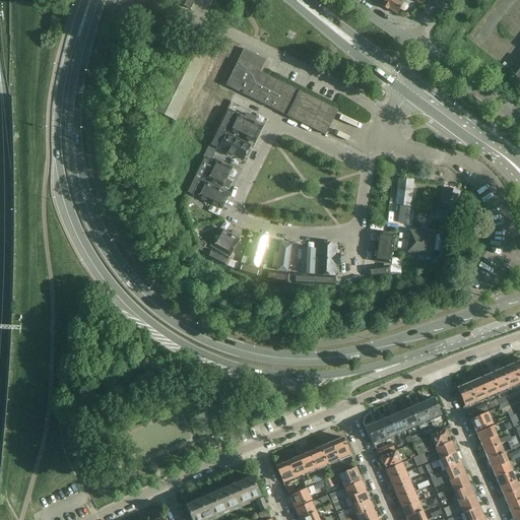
[(171,0),(176,2),(191,9),(195,0),(171,0)]
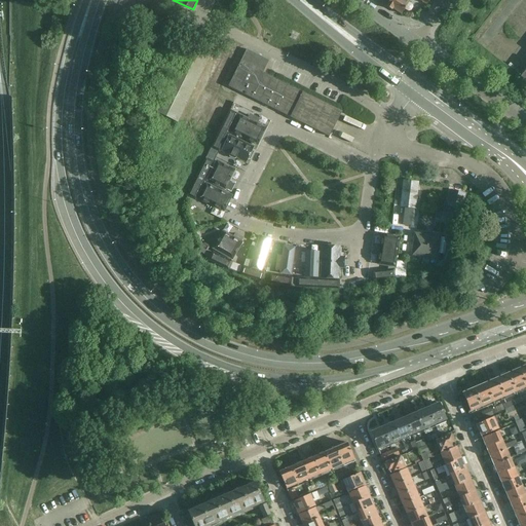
[(392,9),(402,14),(405,9),(408,11),(410,11),(412,7),(412,5),(409,3),(409,2),(405,0),(389,0),(385,7),(391,10),(392,9)]
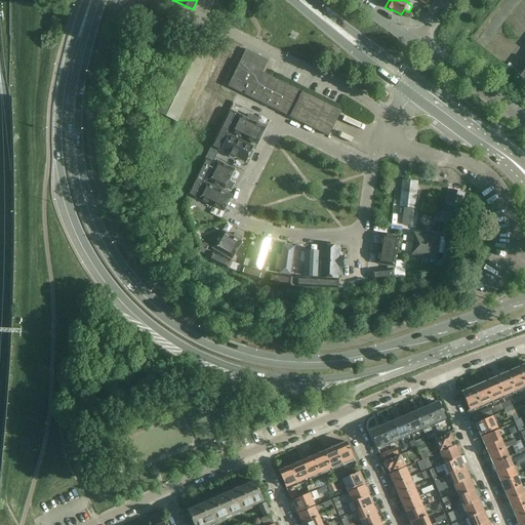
[(177,23),(172,34),(177,37),(184,26),(177,23)]
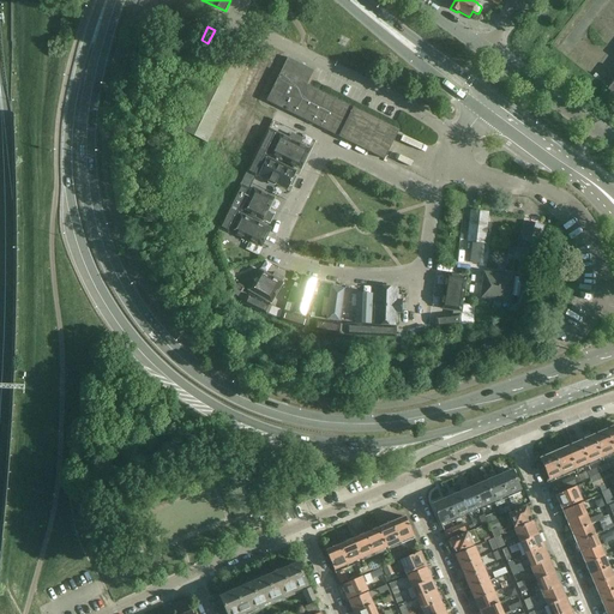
[(246,66),(220,53),(180,130),(206,143),(246,66)]
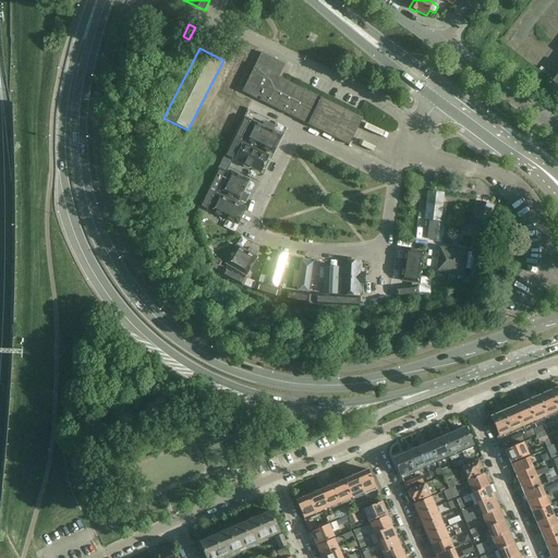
[(349,145),(349,144),(362,120),(362,119),(320,98),(279,77),(284,64),(262,52),(242,92),(349,145)]
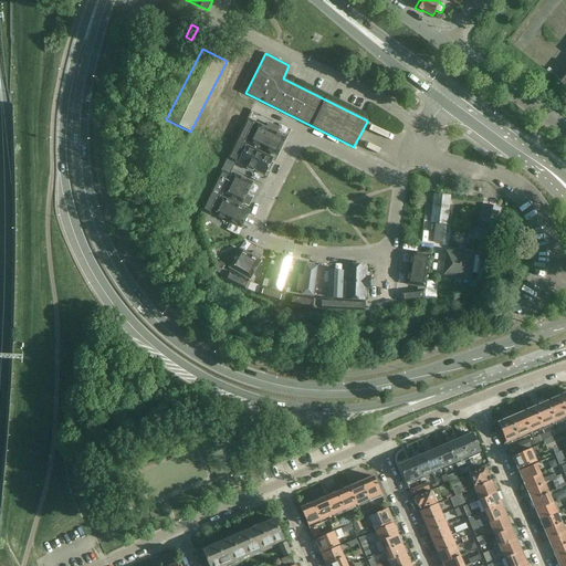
[(237,139),(245,143),(254,123),(247,119),(237,139)]
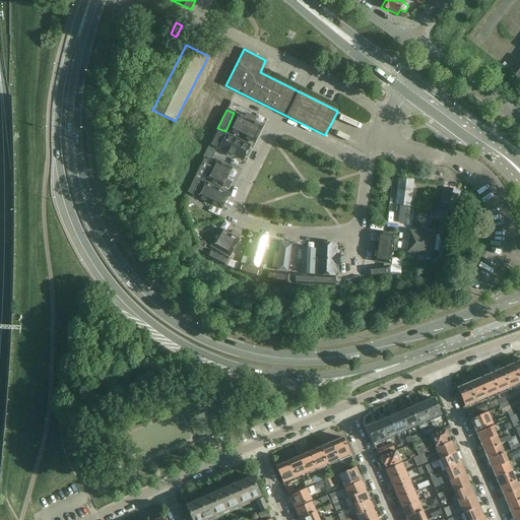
[(236,114),(228,131),(254,143),(262,127),(236,114)]
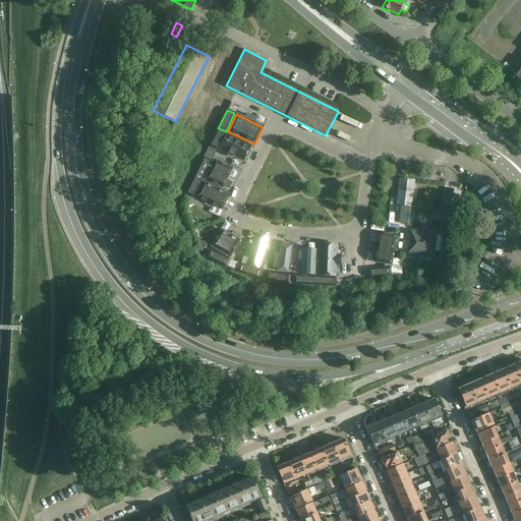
[(209,147),(217,150),(226,131),(218,128),(209,147)]
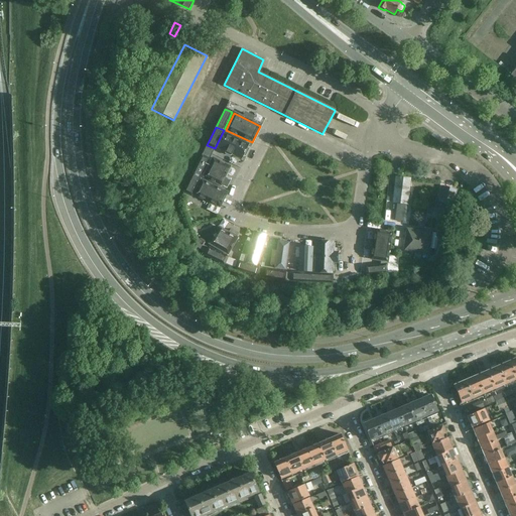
[(218,148),(225,151),(225,154),(230,156),(232,155),(241,159),(242,156),(245,156),(248,150),(246,147),(248,145),(225,133),(218,148)]
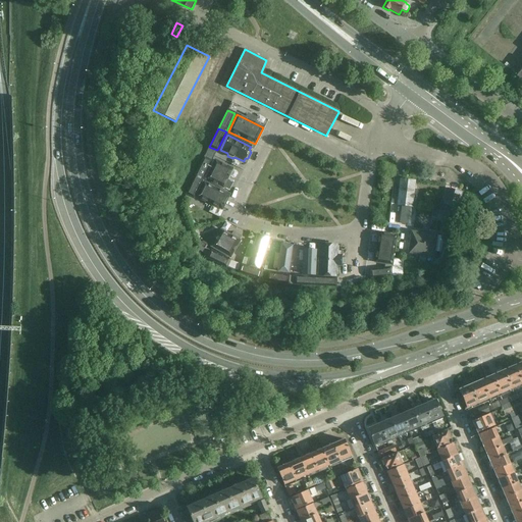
[(195,175),(202,179),(211,161),(204,157),(195,175)]
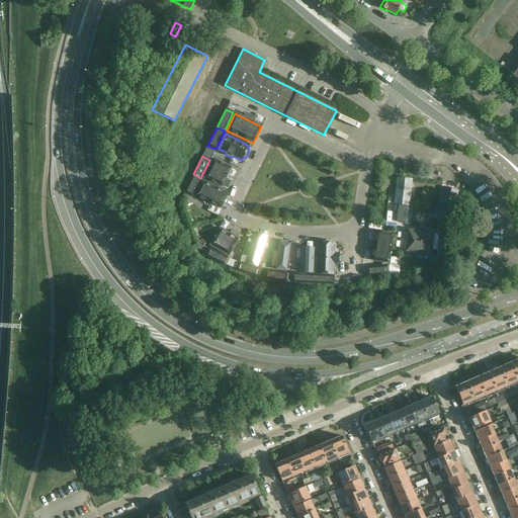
[(213,159),(204,178),(224,188),(234,169),(213,159)]
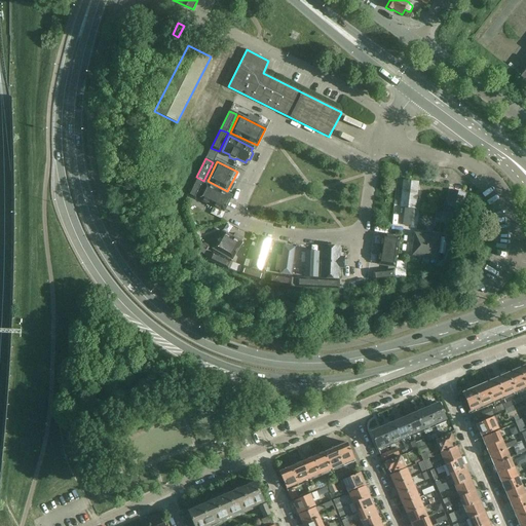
[(196,177),(187,195),(195,199),(203,181),(196,177)]
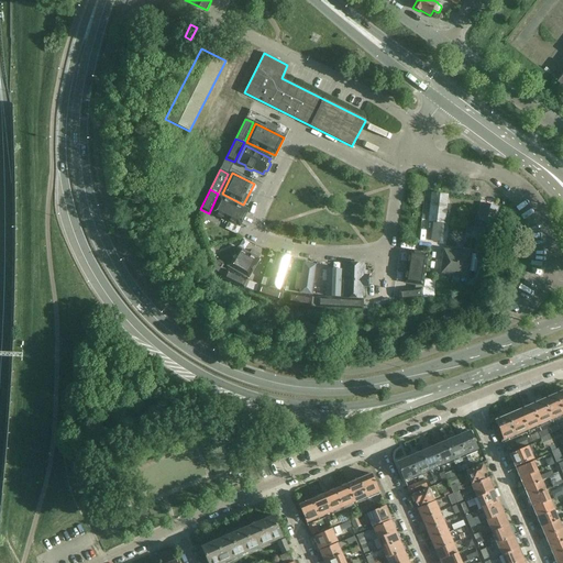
[(431,194),(428,221),(429,221),(430,221),(444,223),(448,196),(431,194)]
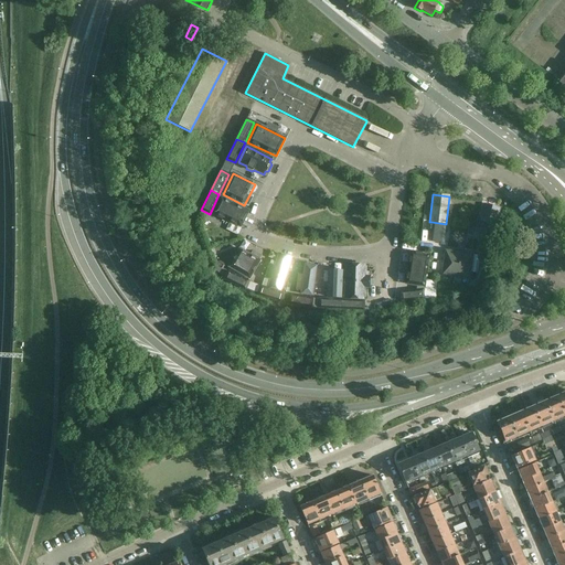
[(221,198),(212,213),(240,227),(248,211),(221,198)]
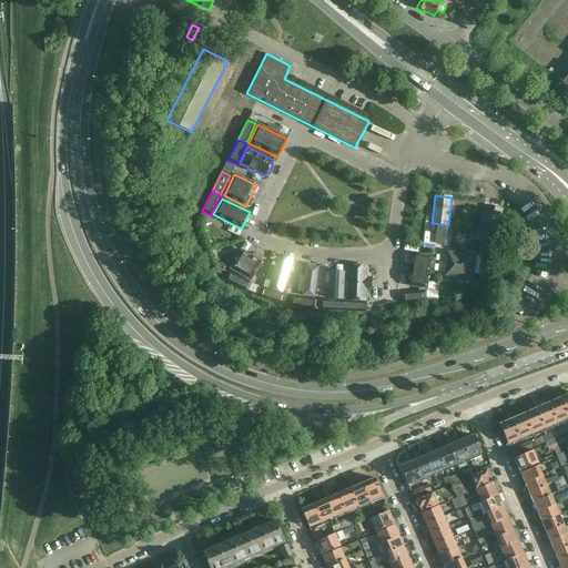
[(495,236),(501,211),(486,206),(479,232),(495,236)]
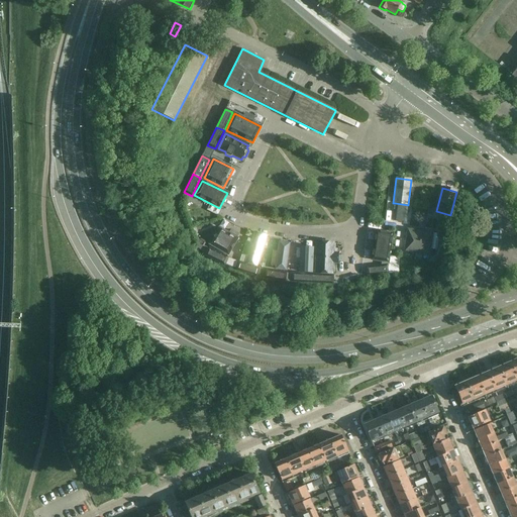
[(395,203),(393,220),(406,222),(406,216),(407,211),(408,205),(395,203)]
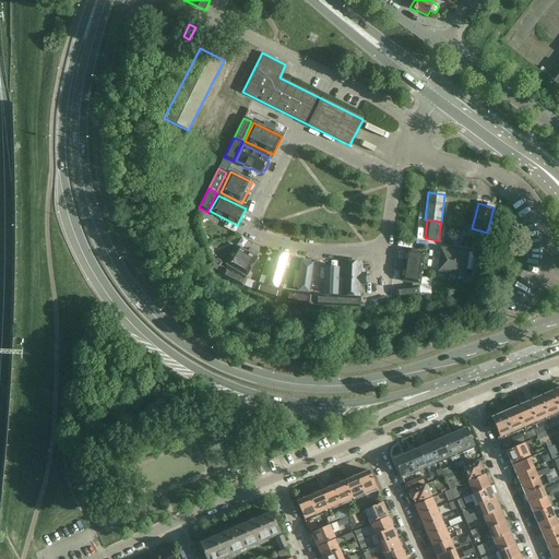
[(477,233),(474,246),(488,249),(490,237),(491,236),(490,236),(477,233)]
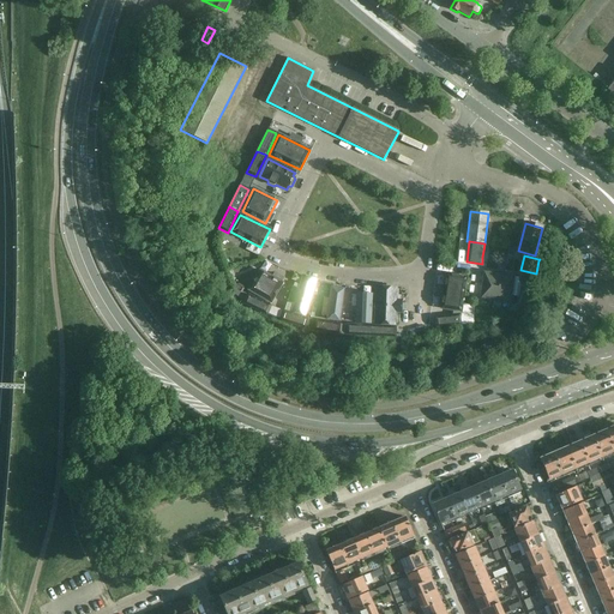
[(282,283),(260,271),(248,290),(271,304),(282,283)]
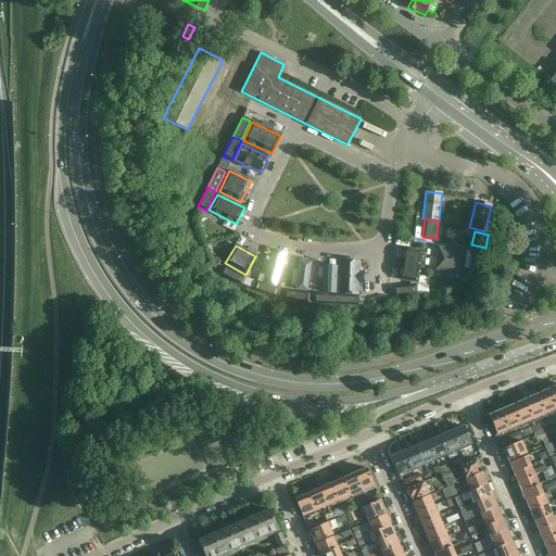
[(255,291),(266,294),(276,297),(287,255),(280,253),(276,252),(269,249),(263,247),(247,287),(255,291)]
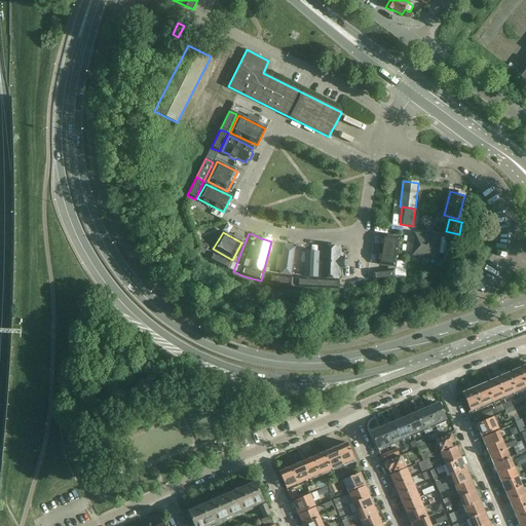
[(414,233),(411,257),(436,260),(440,237),(414,233)]
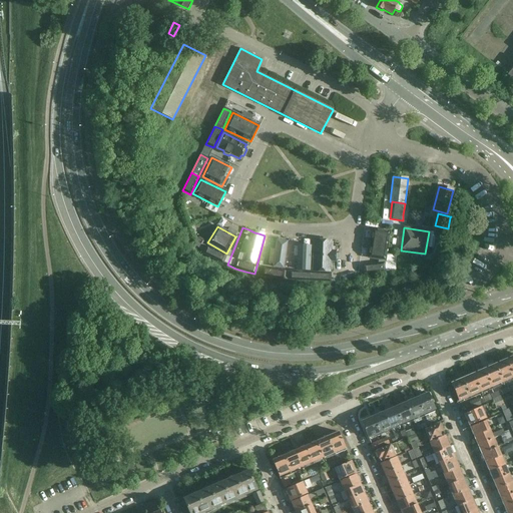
[(438,228),(431,259),(439,261),(447,230),(438,228)]
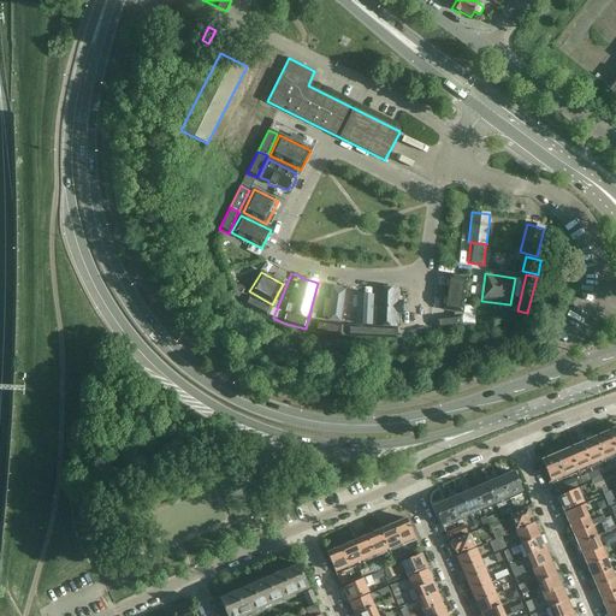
[(448,276),(442,309),(462,313),(467,278),(448,276)]
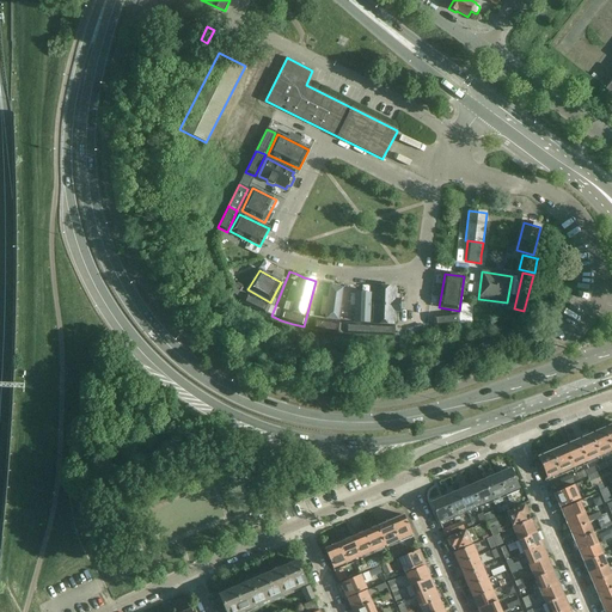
[(323,298),(320,313),(326,314),(325,319),(338,320),(342,288),(330,286),(329,299),(323,298)]
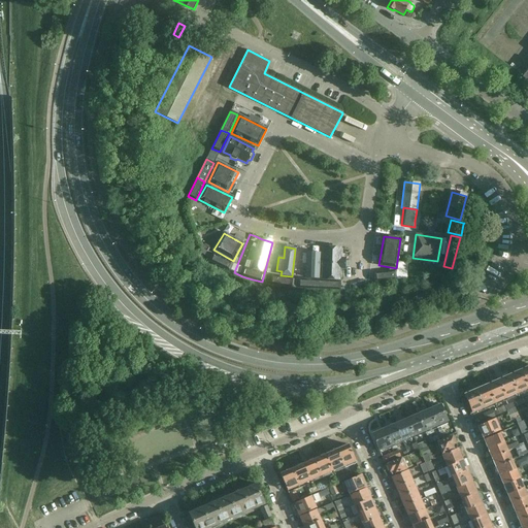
[(340,249),(328,248),(324,248),(322,278),(338,279),(339,268),(344,268),(344,259),(339,259),(340,249)]
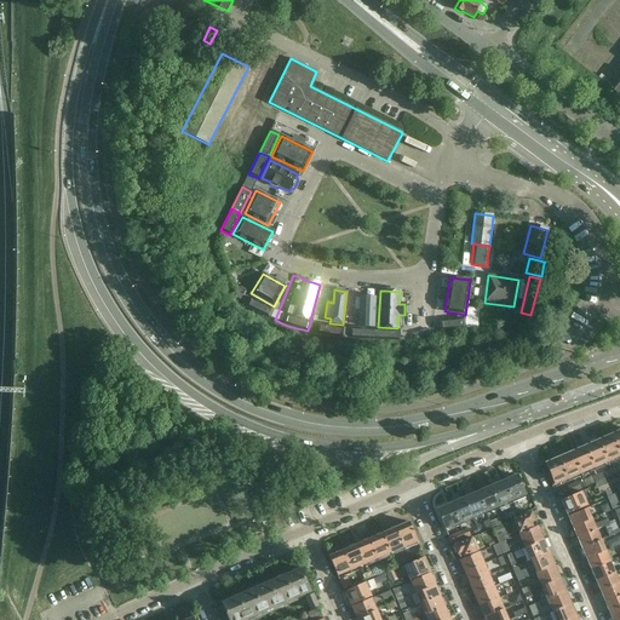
[(360,297),(359,326),(373,327),(374,298),(360,297)]
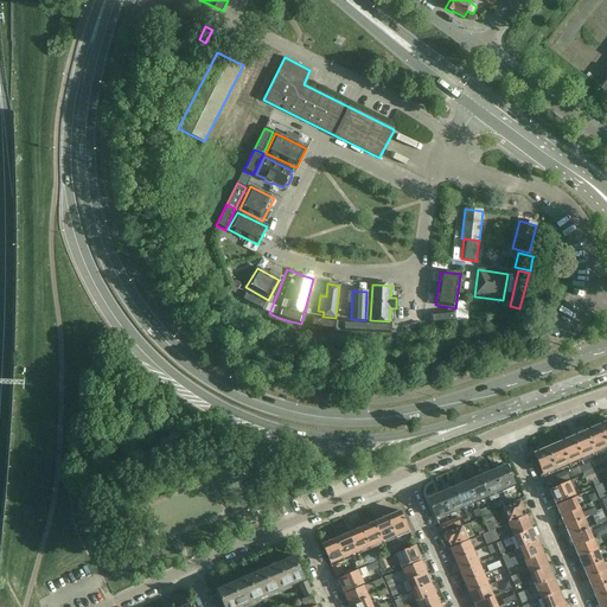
[(262,311),(267,302),(246,292),(241,300),(262,311)]
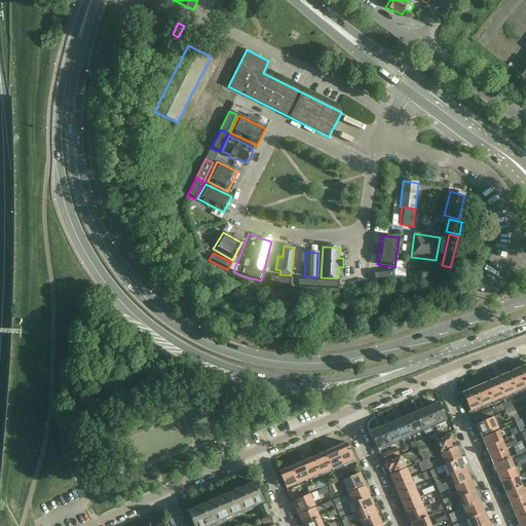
[(393,270),(373,272),(374,280),(395,278),(393,270)]
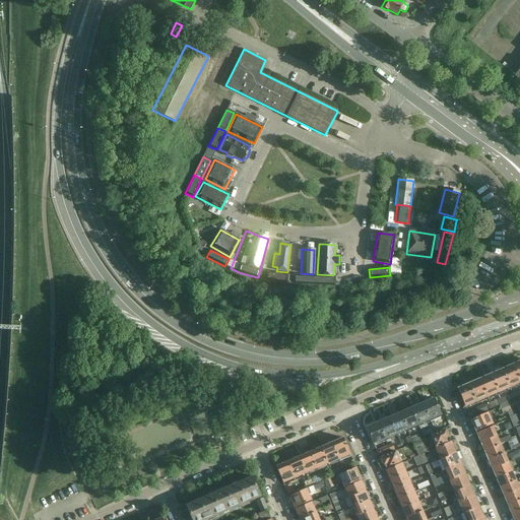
[(287,275),(267,271),(266,279),(286,283),(287,275)]
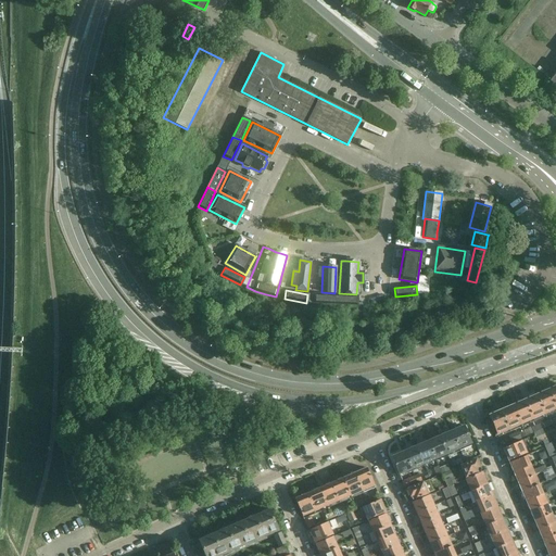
[(336,304),(336,295),(314,294),(314,303),(336,304)]
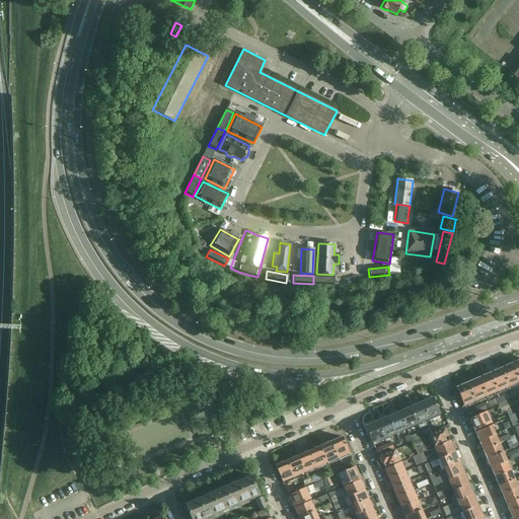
[(313,276),(313,284),(334,285),(335,277),(313,276)]
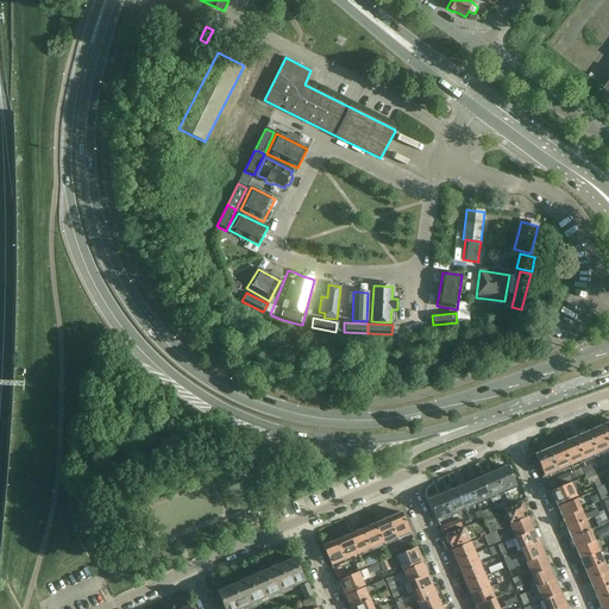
[(594,431),(588,433),(597,454),(608,449),(608,446),(601,427),(600,427),(598,426),(594,428),(594,431)]
